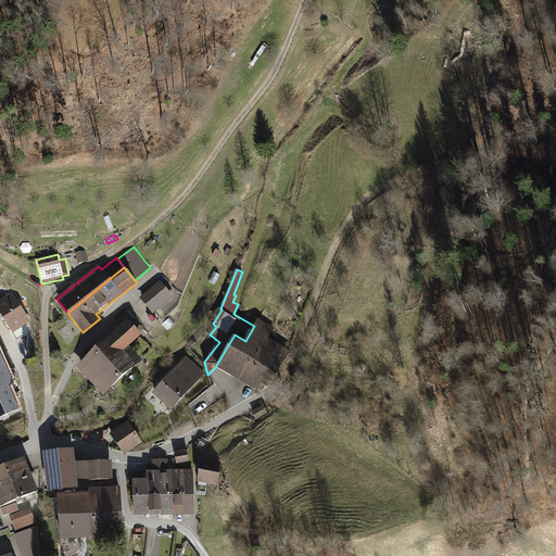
[(219,275),(214,272),(210,280),(215,283),(219,275)]
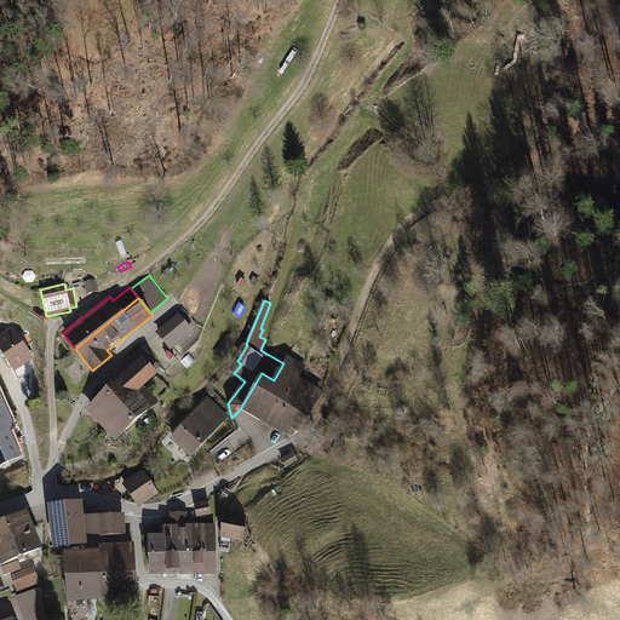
[(179,314),(155,334),(171,351),(194,332),(179,314)]
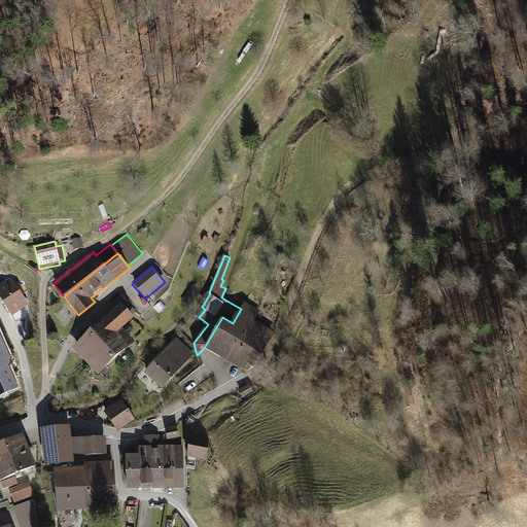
[(10,279),(0,285),(0,299),(1,300),(11,316),(25,307),(28,305),(10,279)]
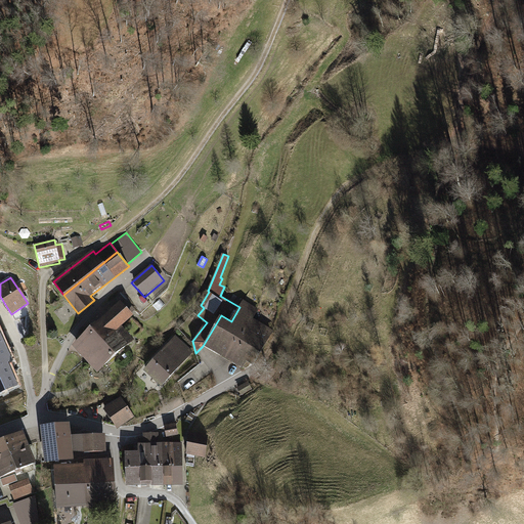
[(199,289),(191,284),(181,298),(188,303),(199,289)]
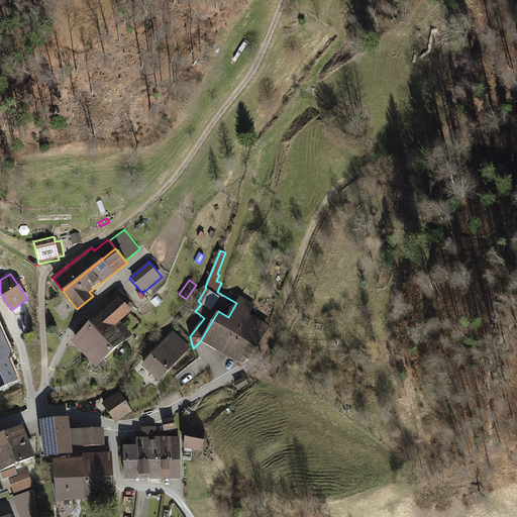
[(81,351),(84,354),(121,321),(132,311),(130,309),(133,305),(124,295),(121,299),(119,297),(71,340),(81,351)]
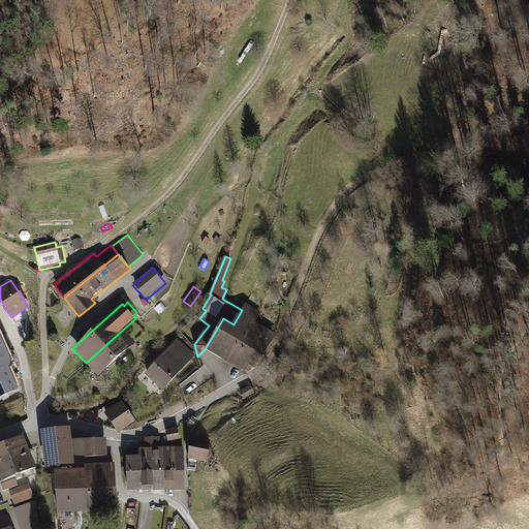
[(161,302),(155,307),(160,313),(166,308),(161,302)]
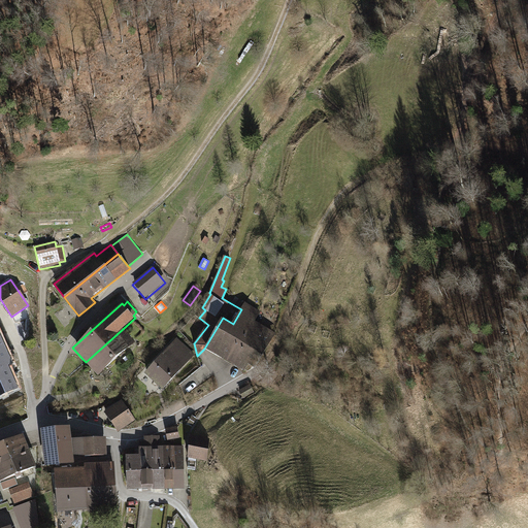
[(255,320),(260,311),(245,302),(241,309),(233,324),(223,318),(204,349),(218,357),(229,363),(255,320)]
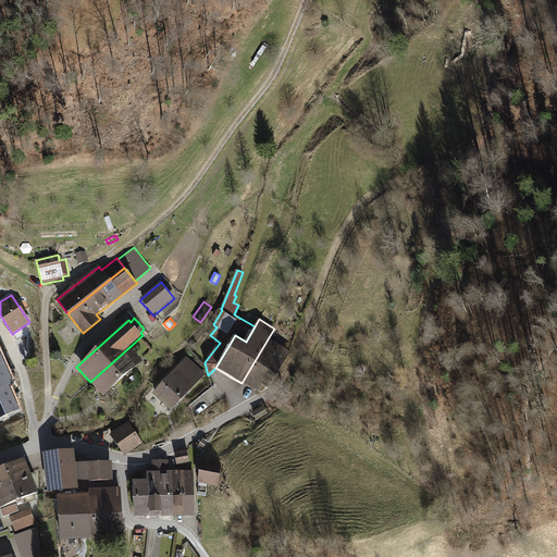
[(26,324),(12,334),(15,341),(29,335),(26,324)]
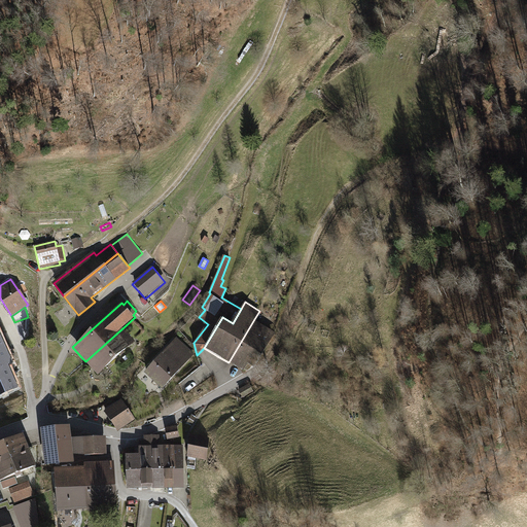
[(254,319),(229,362),(243,371),(251,358),(254,360),(257,362),(275,331),(254,319)]
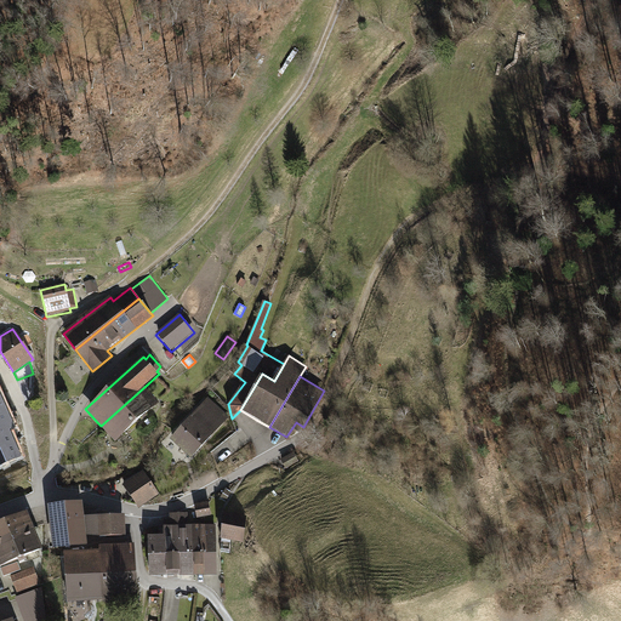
[(159,402),(146,386),(101,426),(103,429),(114,442),(159,402)]
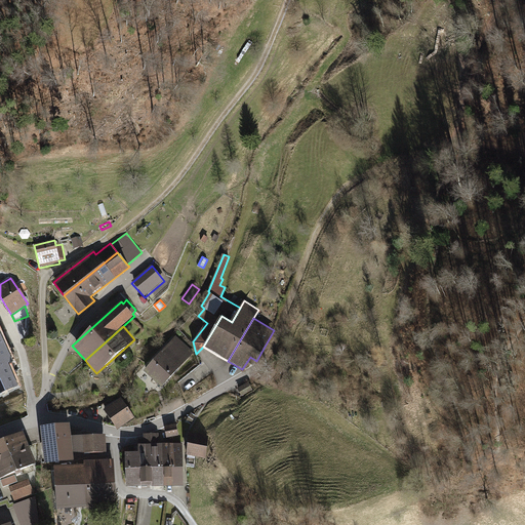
[(175,335),(145,370),(155,379),(163,387),(194,352),(175,335)]
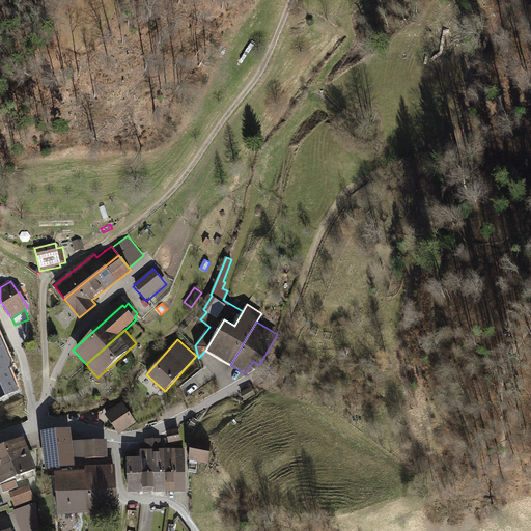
[(10,366),(2,347),(0,347),(0,370),(6,368),(10,366)]
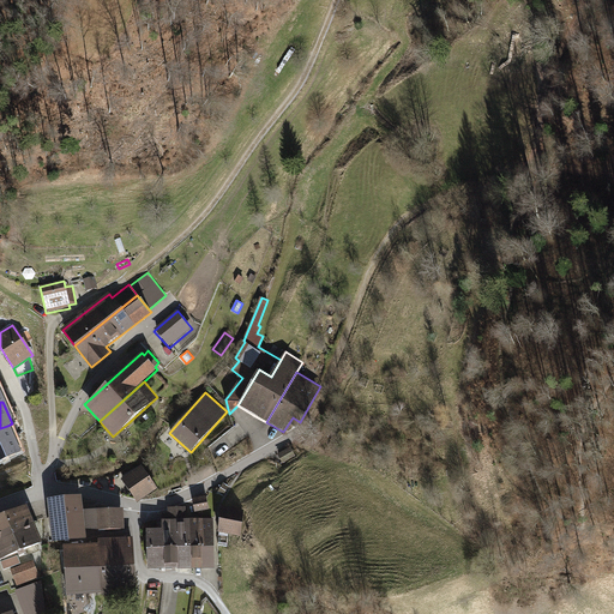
[(0,461),(18,453),(7,426),(0,428),(0,461)]
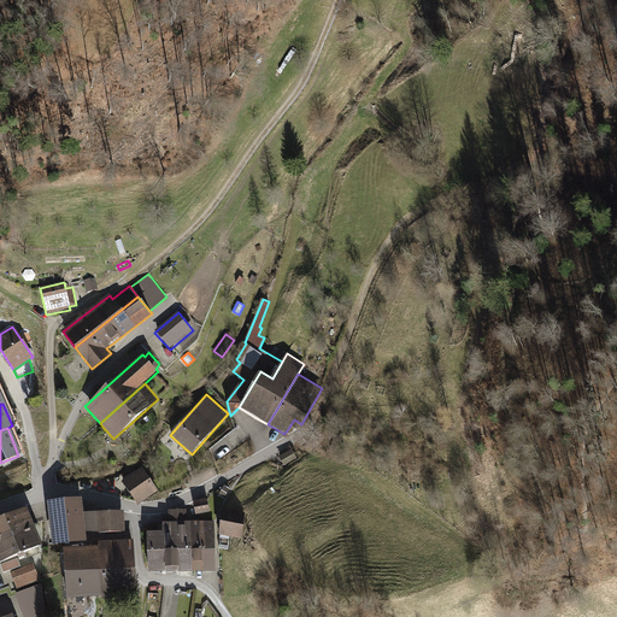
[(278,457),(285,466),(298,458),(292,448),(278,457)]
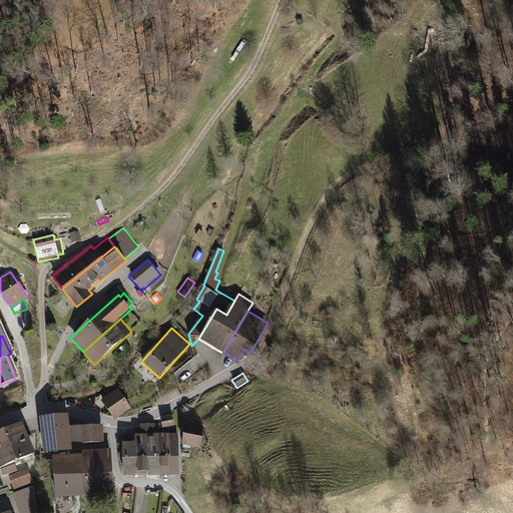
[(116,391),(102,400),(114,419),(132,407),(119,389),(116,391)]
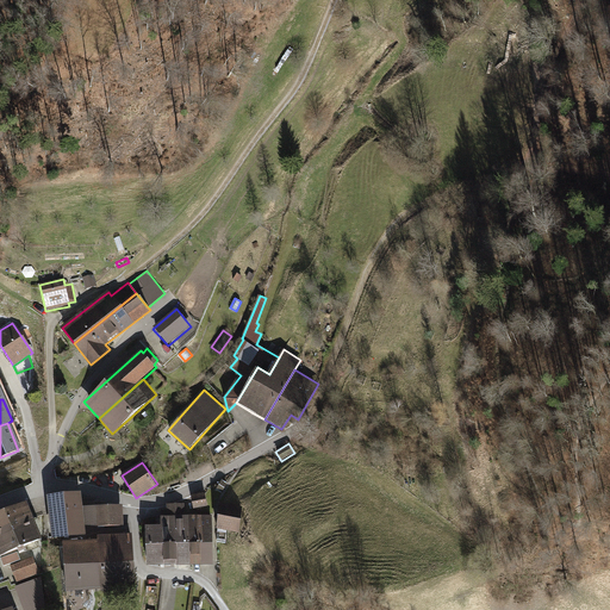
[(226,485),(222,481),(217,489),(222,492),(226,485)]
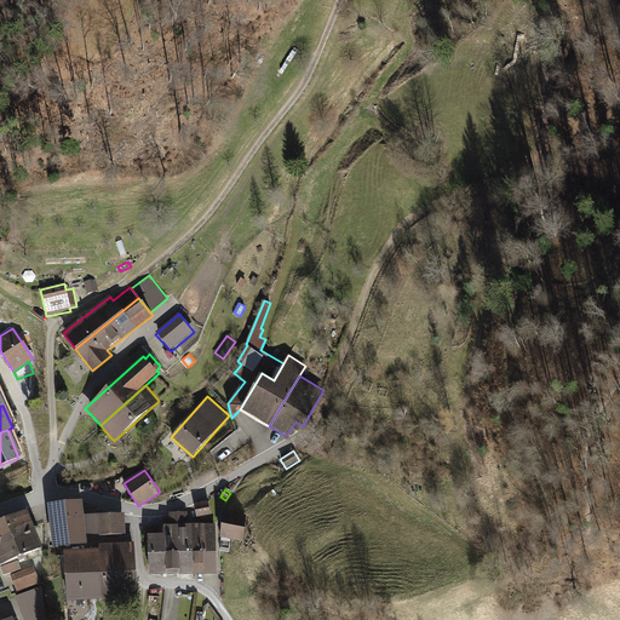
[(81,500),(49,504),(53,549),(87,544),(86,537),(86,534),(84,514),(81,500)]
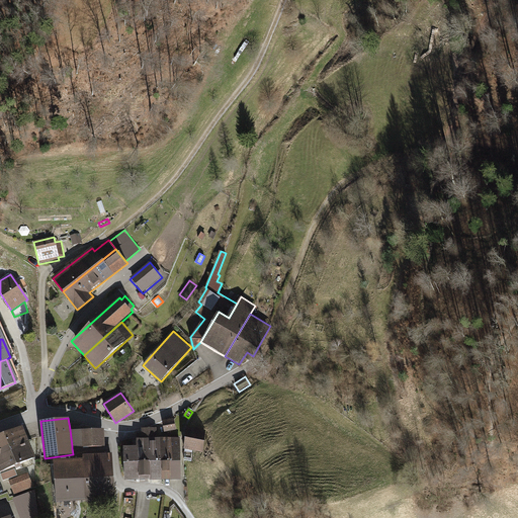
[(174,418),(162,420),(164,431),(176,429),(174,418)]
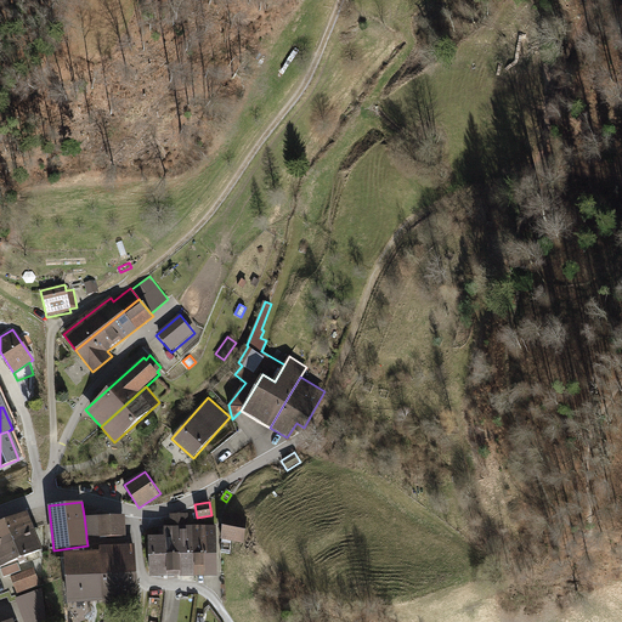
[(0,546),(34,531),(26,512),(0,521),(0,546)]
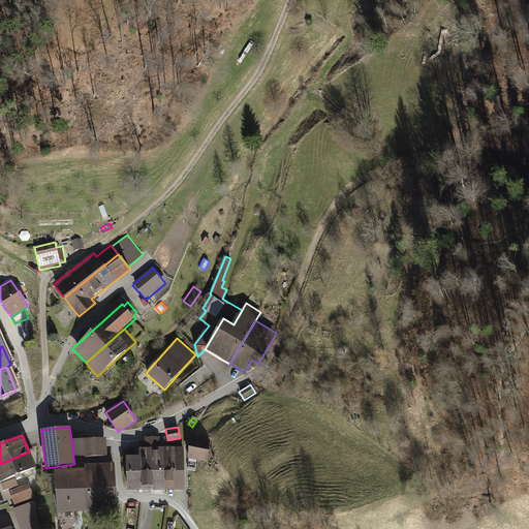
[(139,455),(141,485),(154,485),(152,446),(160,446),(160,436),(145,437),(145,442),(139,442),(139,450),(139,455)]
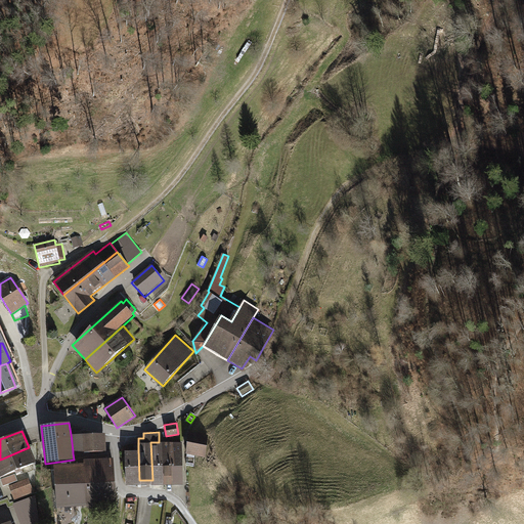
[(189,432),(186,455),(206,457),(208,435),(189,432)]
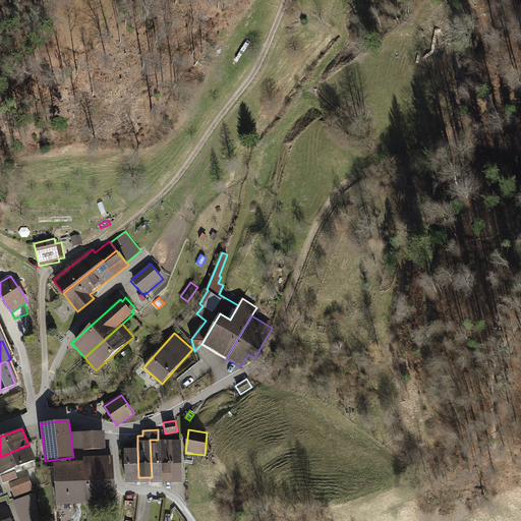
[(105,449),(104,431),(70,431),(72,449),(85,449),(105,449)]
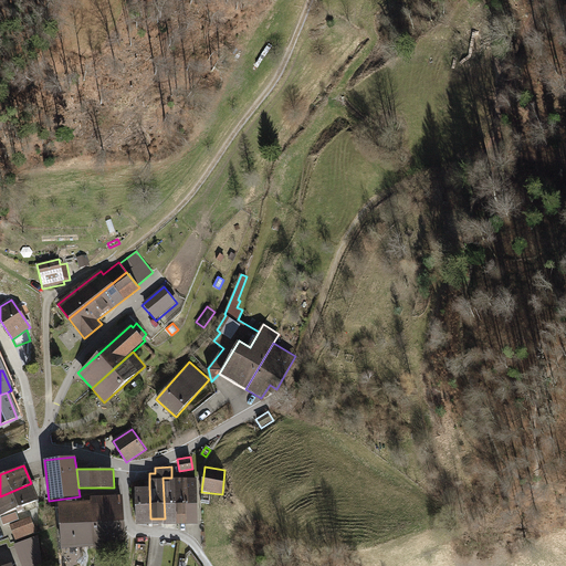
[(189,478),(187,478),(189,524),(198,523),(197,477),(189,478)]
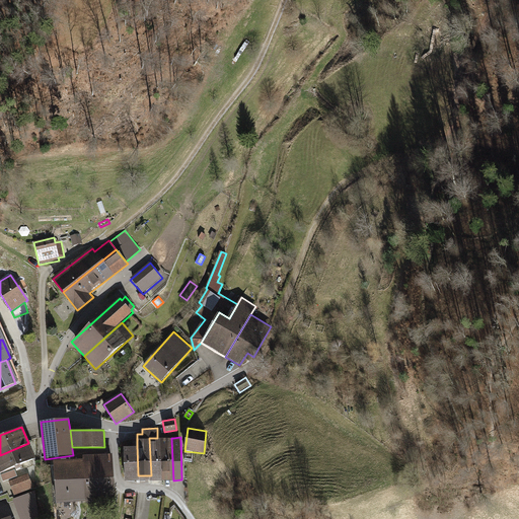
[(157,438),(149,438),(151,475),(151,480),(162,480),(161,438),(159,438),(157,438)]
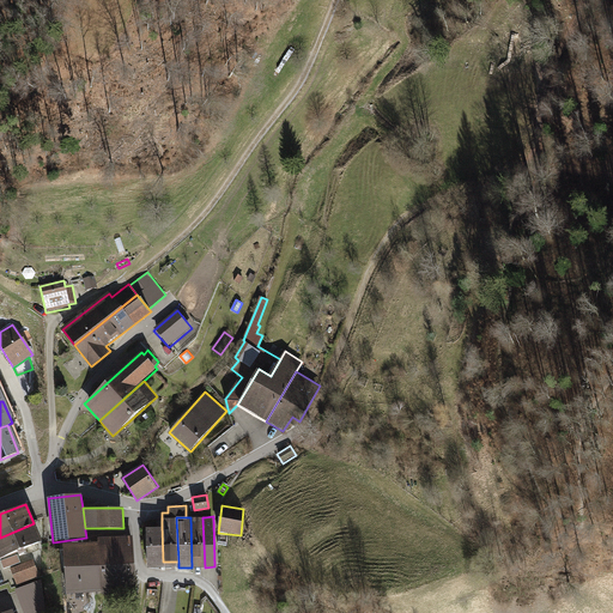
[(192,517),(190,517),(192,568),(205,568),(202,517),(192,517)]
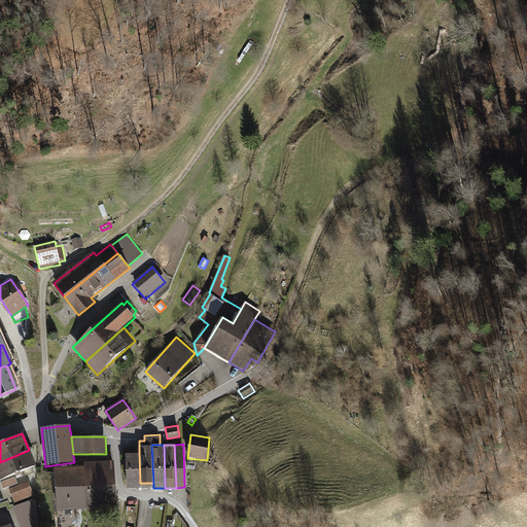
[(0,480),(35,465),(29,450),(0,462),(0,480)]
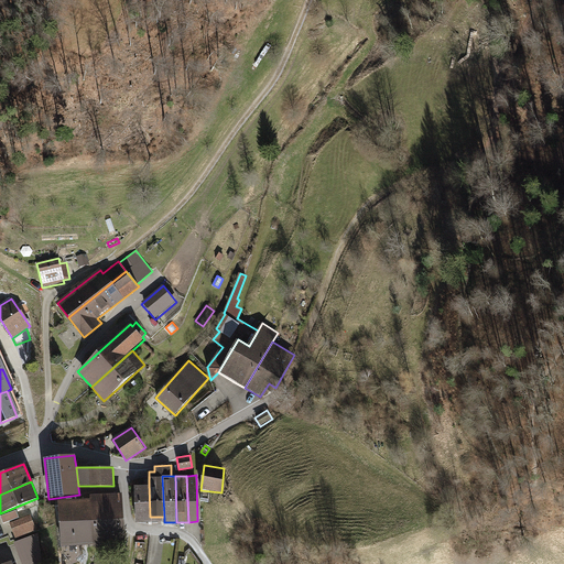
[(136,486),(137,518),(150,517),(149,485),(145,486),(136,486)]
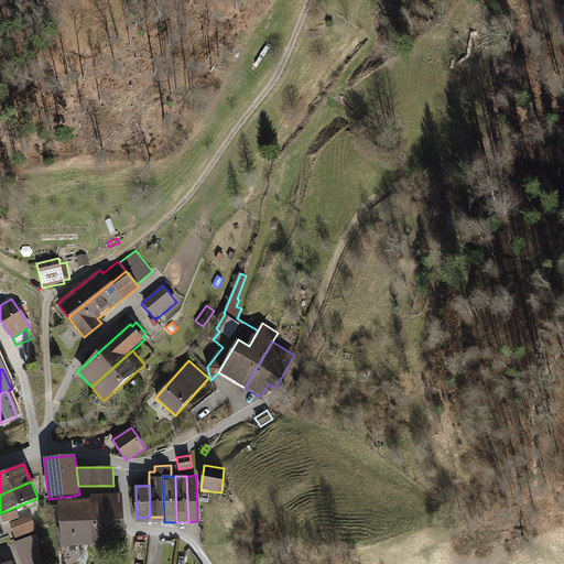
[(90,500),(93,543),(125,542),(122,495),(102,496),(90,496),(90,500)]
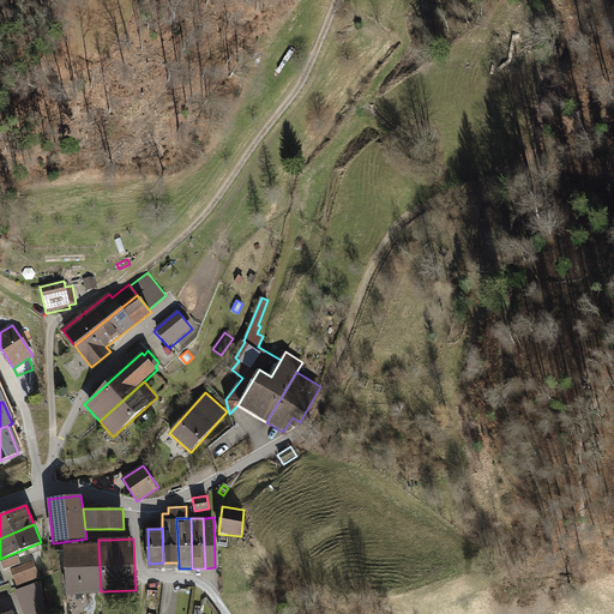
[(98,545),(65,546),(67,594),(96,593),(101,591),(98,545)]
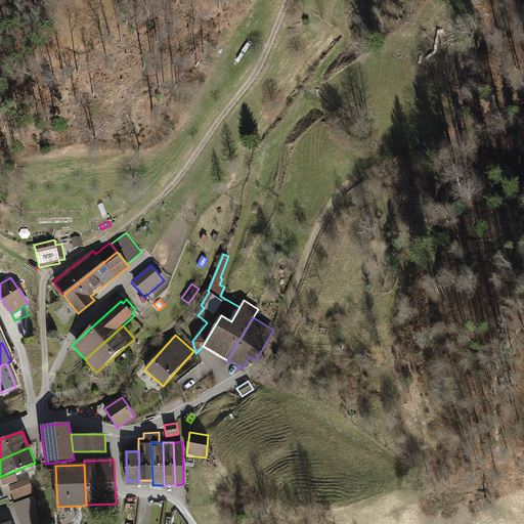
[(15,474),(1,479),(3,486),(17,481),(15,474)]
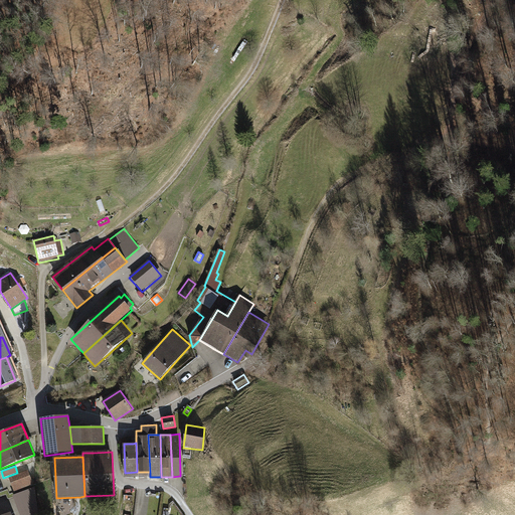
[(28,470),(8,478),(14,492),(33,485),(28,470)]
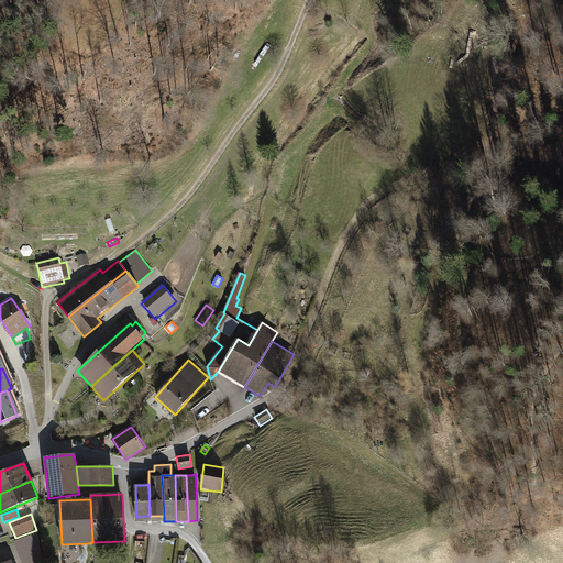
[(13,542),(21,562),(41,562),(39,532),(13,542)]
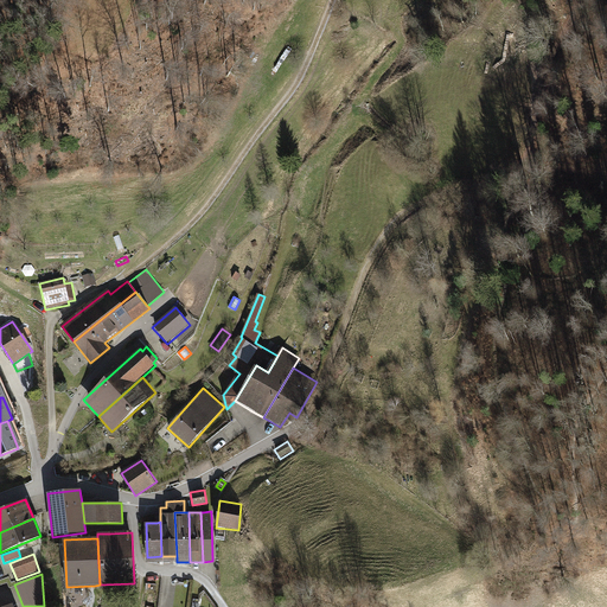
All buildings are outlined.
